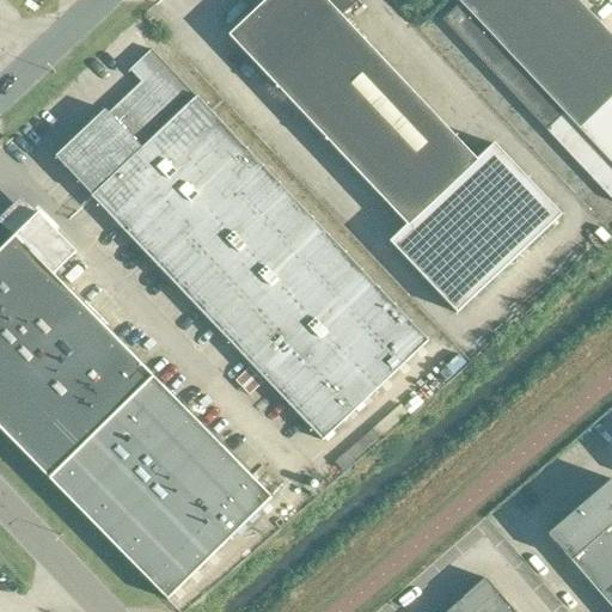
[(470,166),(381,67),(338,18),(355,4),(359,6),(360,6),(354,0),(267,0),(228,37),(408,226),(390,243),(457,314),(561,215),(494,145),(470,166)]
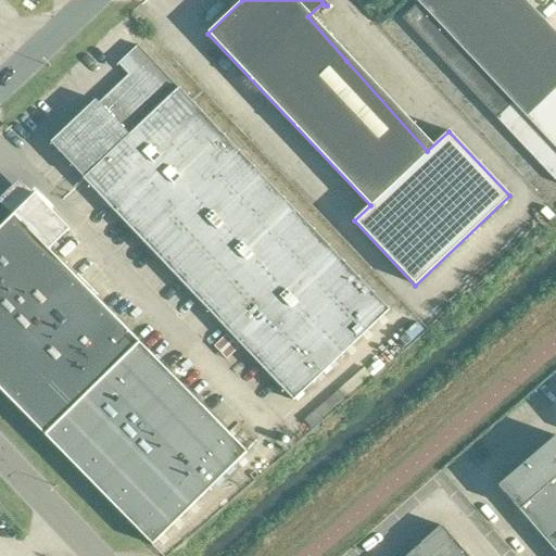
[(415,0),(418,3),(402,19),(555,181),(555,33),(525,0),(415,0)]
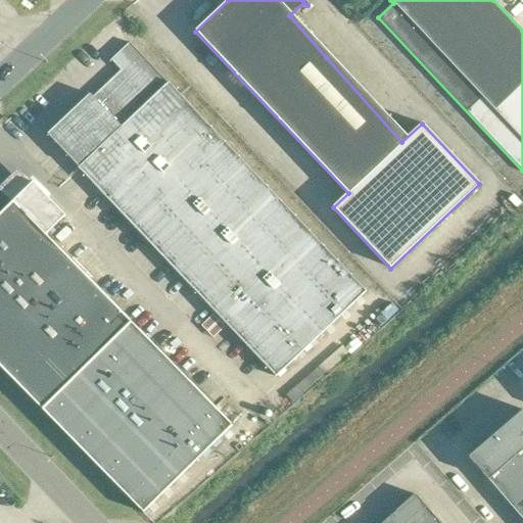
[(275,377),(326,329),(366,292),(169,83),(168,84),(130,43),(109,62),(110,63),(111,61),(121,70),(93,97),(90,94),(47,135),(79,168),(78,169),(275,377)]
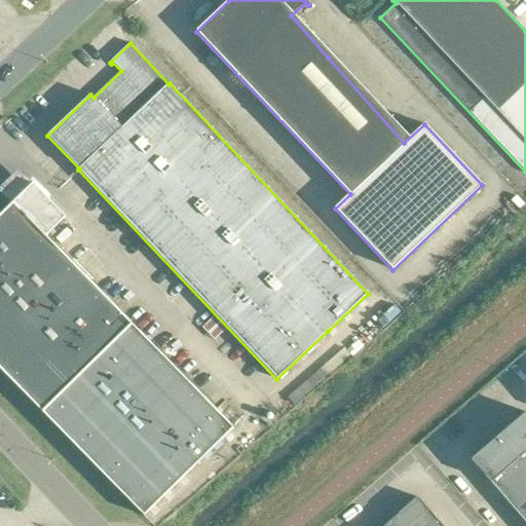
[(0,369),(144,516),(199,461),(221,441),(233,428),(45,236),(66,218),(33,184),(0,216),(0,369)]
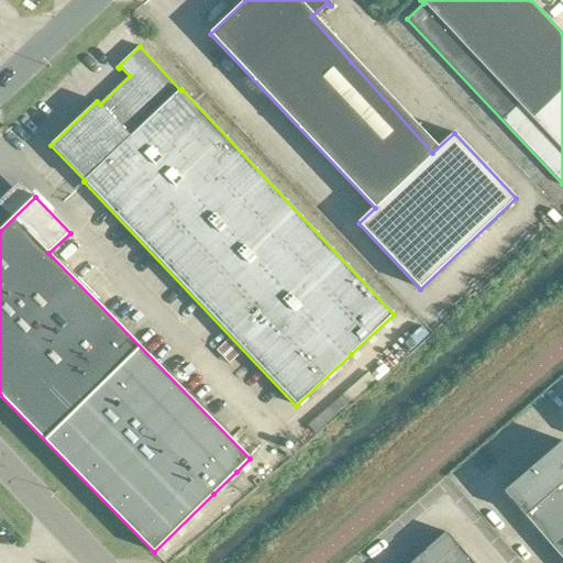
[(562,441),(505,493),(526,517),(562,484),(562,441)]
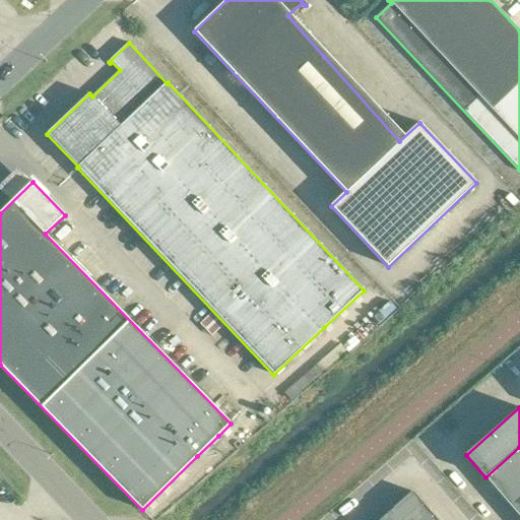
[(519,447),(485,477),(505,500),(507,503),(519,492),(519,447)]
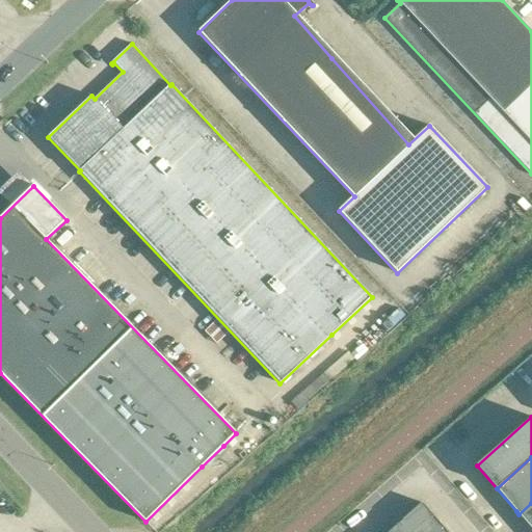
[(447,531),(422,503),(388,531),(447,531)]
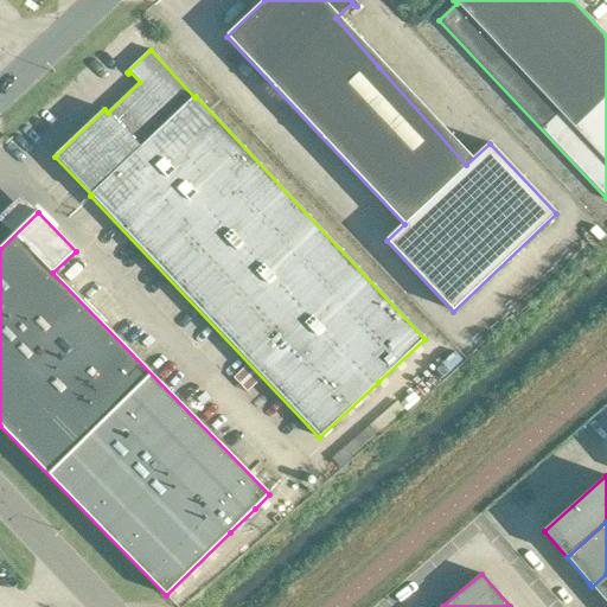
[(606,574),(592,587),(606,604),(606,574)]
